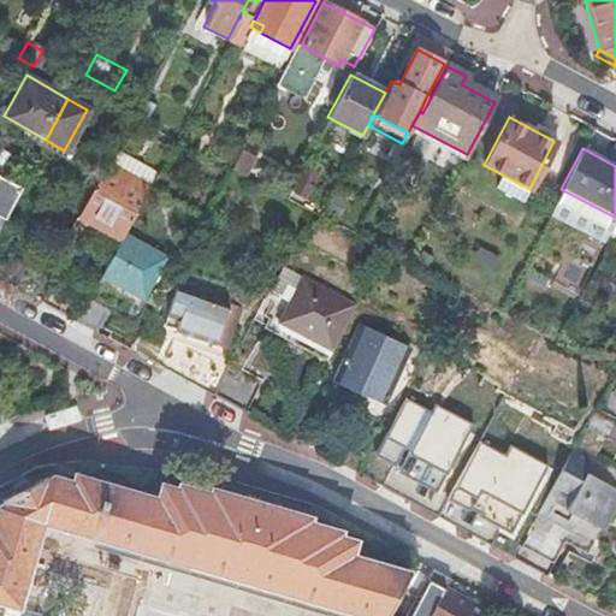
[(120,236),(147,188),(105,165),(76,218),(118,241),(120,236)]
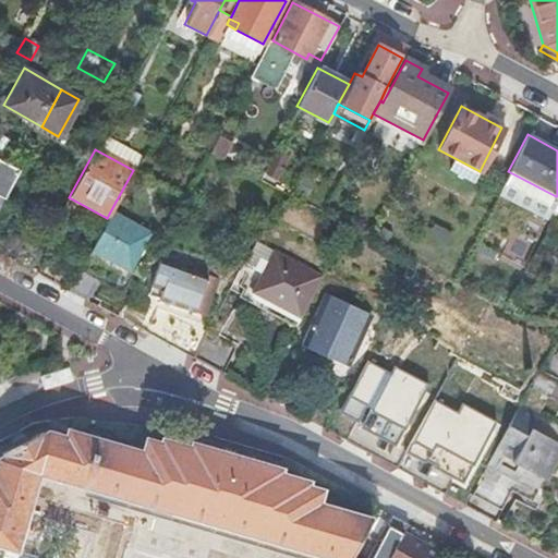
[(0,203),(19,170),(0,159),(0,203)]
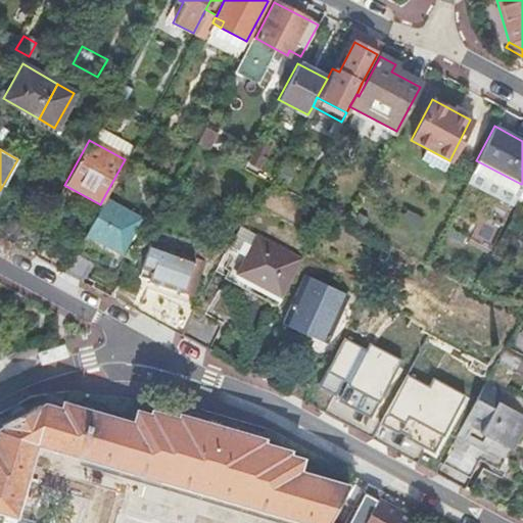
[(100,204),(84,235),(120,253),(138,219),(102,200),(100,204)]
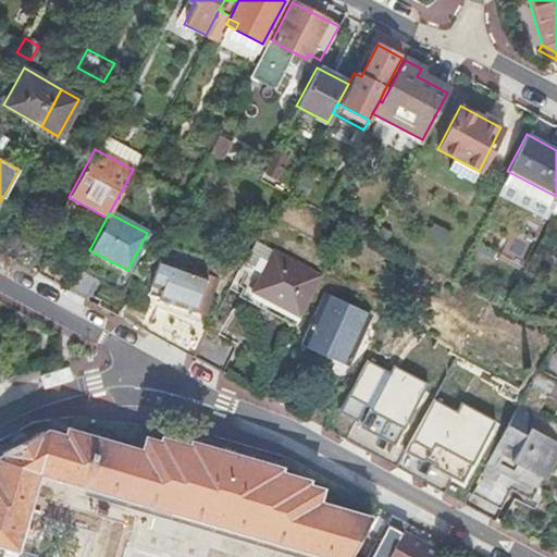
[(265,310),(294,325),(321,276),(272,250),(255,240),(243,263),(254,269),(254,270),(259,273),(249,292),(269,302),(265,310)]
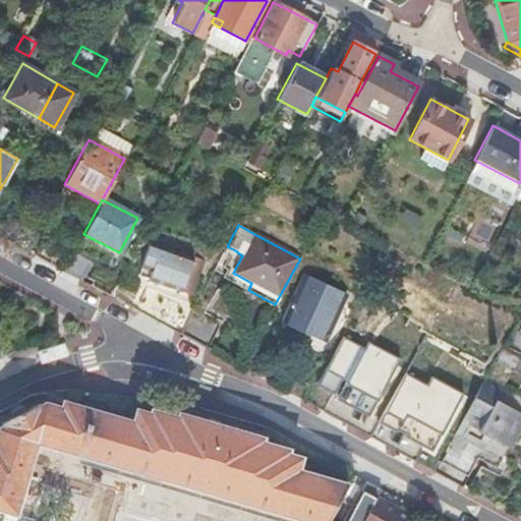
[(142,237),(131,258),(142,262),(140,267),(151,270),(148,280),(190,295),(204,259),(150,241),(151,240),(142,237)]
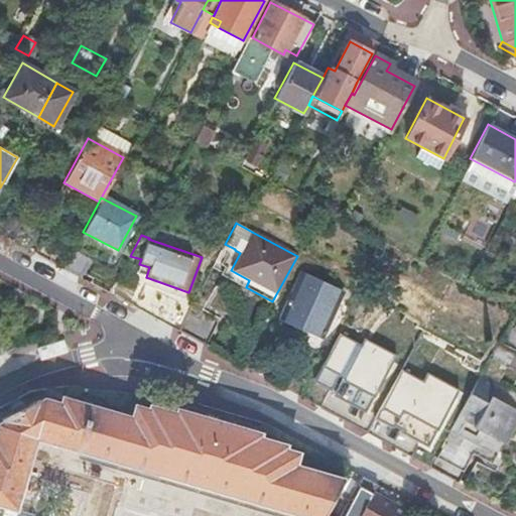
[(62,269),(81,279),(94,255),(76,245),(62,269)]
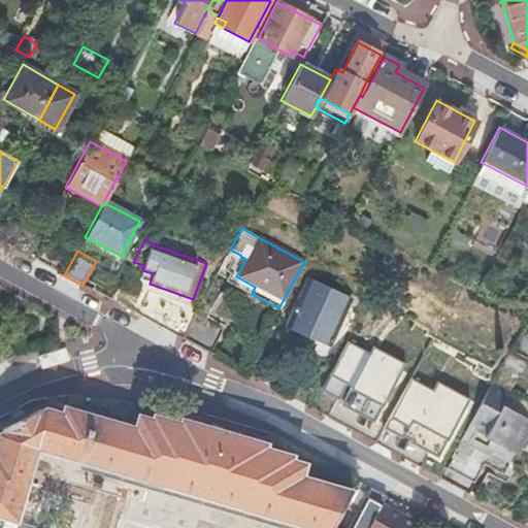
[(252,294),(255,287),(236,276),(230,273),(226,281),(252,294)]
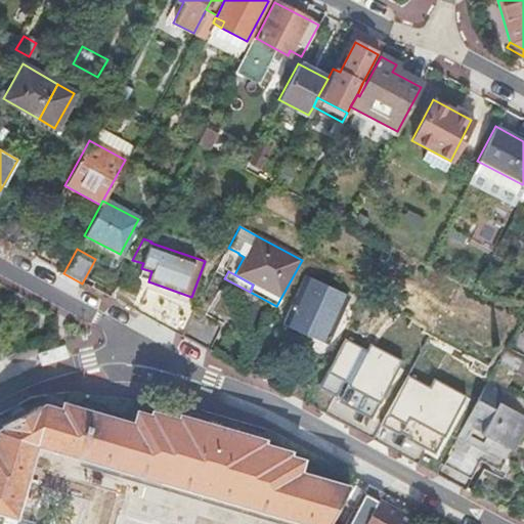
[(347,297),(303,276),(282,319),(325,341),(347,297)]
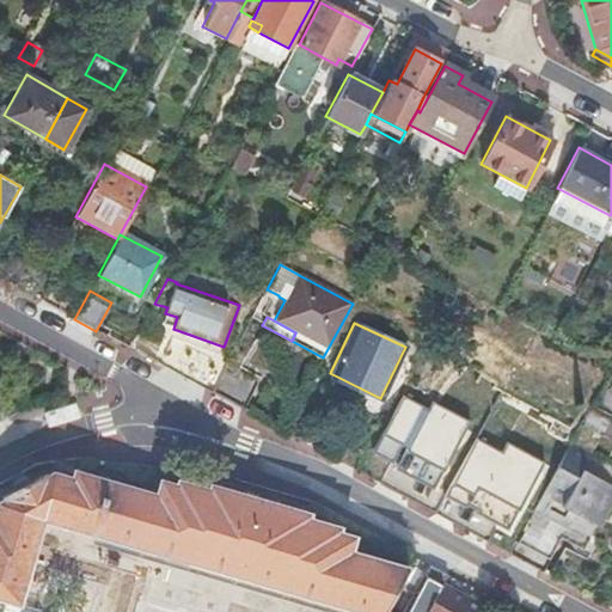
[(214,395),(228,365),(231,357),(171,336),(160,366),(214,395)]
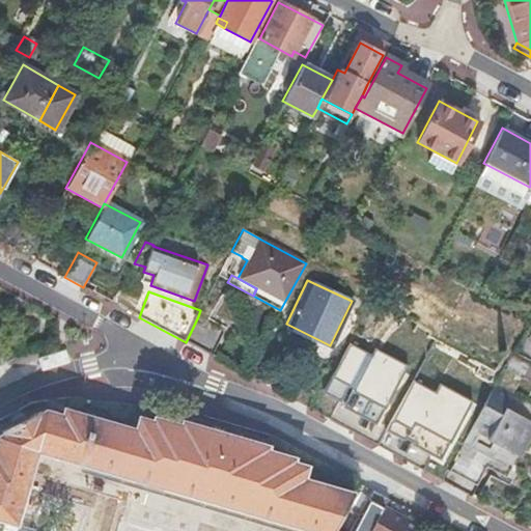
[(186,342),(213,357),(226,331),(198,316),(186,342)]
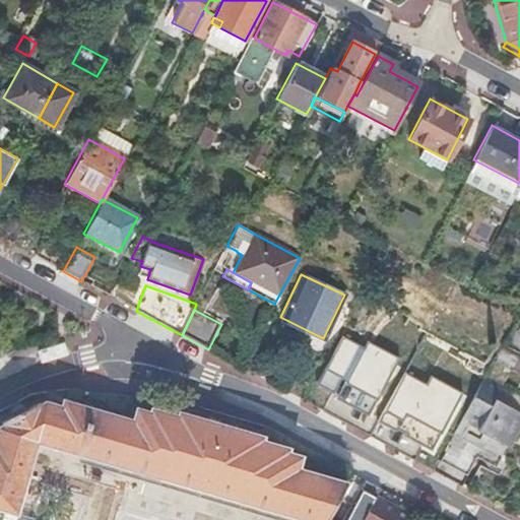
[(363,347),(341,336),(315,386),(367,413),(397,358),(367,341),(363,347)]
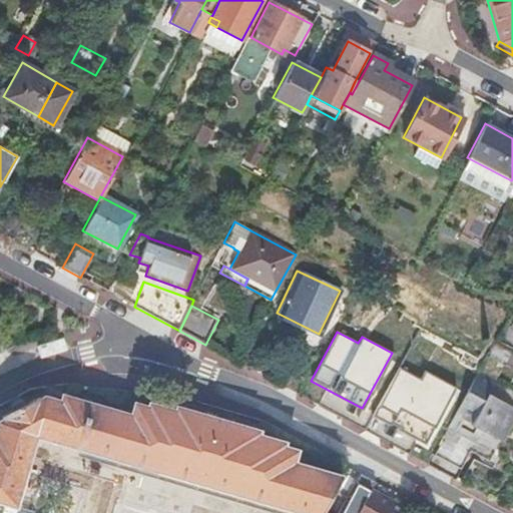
[(419,381),(399,370),(373,416),(425,444),(457,386),(425,369),(419,381)]
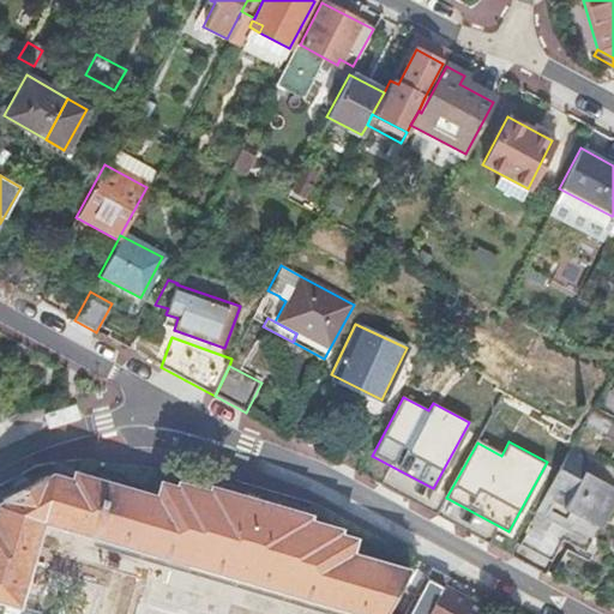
[(593,456),(571,445),(536,510),(569,528),(575,516),(597,528),(613,497),(613,487),(583,471),(593,456)]
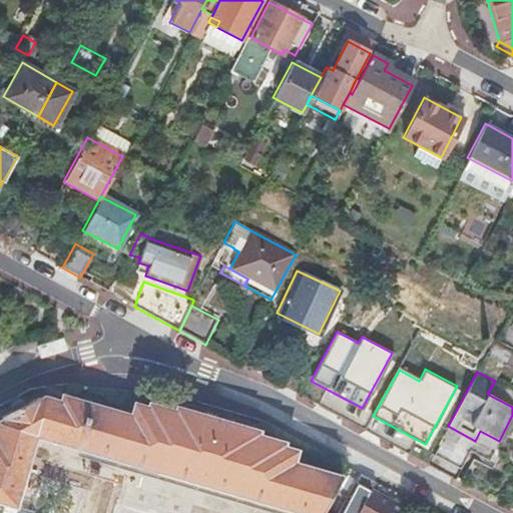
[(296,512),(320,512),(340,477),(293,462),(296,450),(283,447),(284,443),(258,435),(259,431),(175,407),(173,411),(147,403),(146,407),(133,403),(129,415),(61,395),(59,401),(42,397),(37,400),(35,398),(1,417),(2,420),(0,420),(0,509),(2,504),(13,507),(34,436),(296,512)]
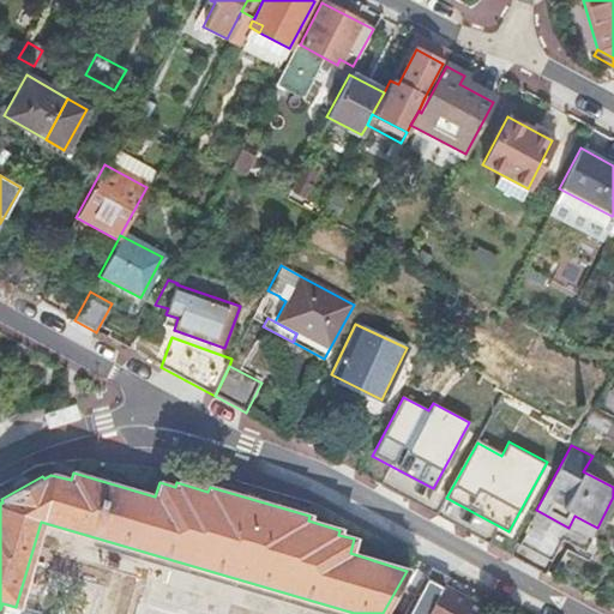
[(512,553),(547,571),(564,540),(529,522),(512,553)]
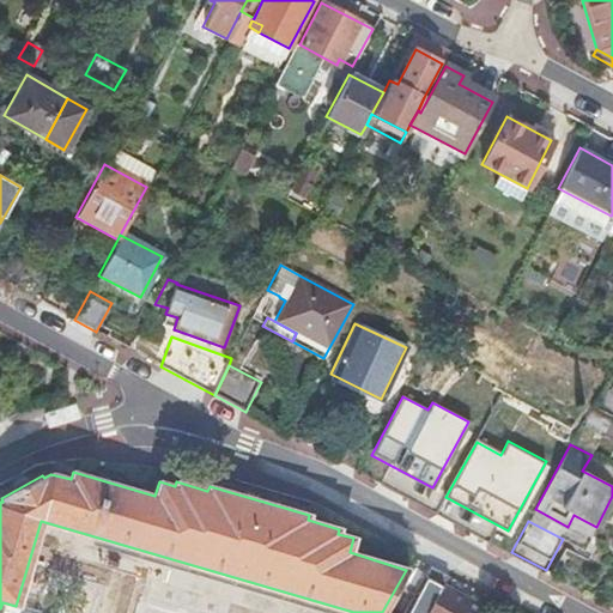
[(509,556),(544,574),(546,570),(511,552),(509,556)]
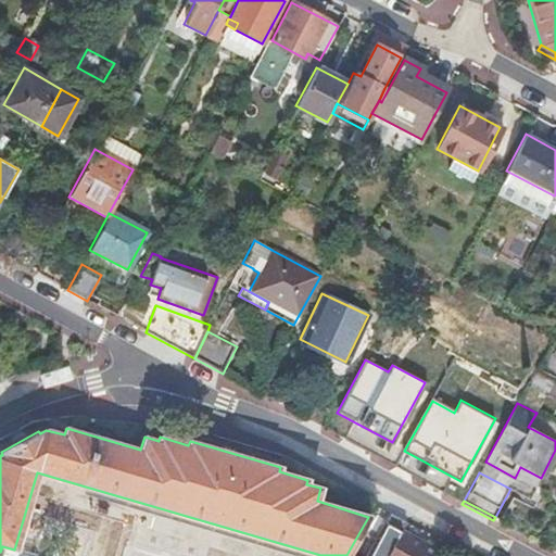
[(406,522),(389,513),(365,555),(436,555),(438,552),(401,532),(406,522)]
